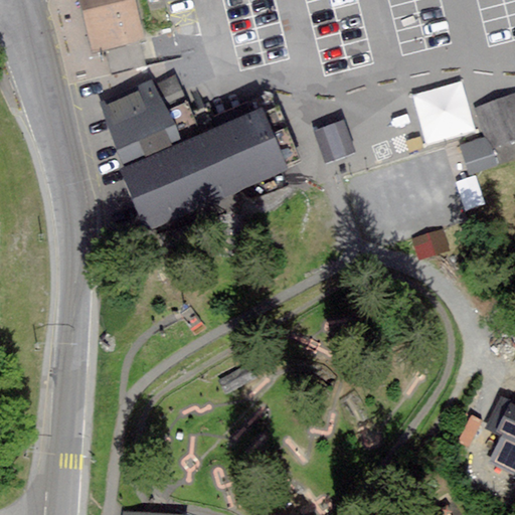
[(140,35),(131,0),(84,0),(97,46),(140,35)]
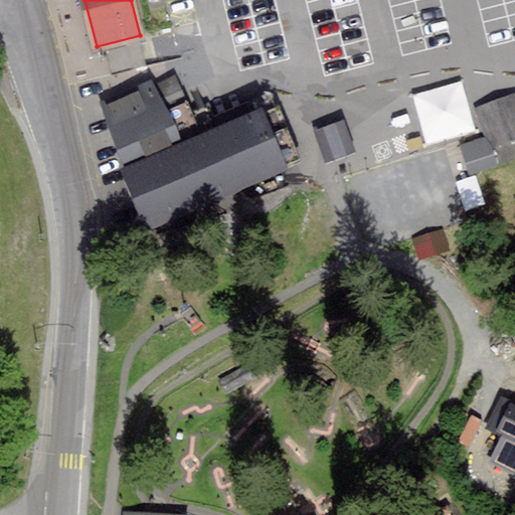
[(514,0),(503,0),(505,6),(496,8),(501,29),(514,25),(514,0)]
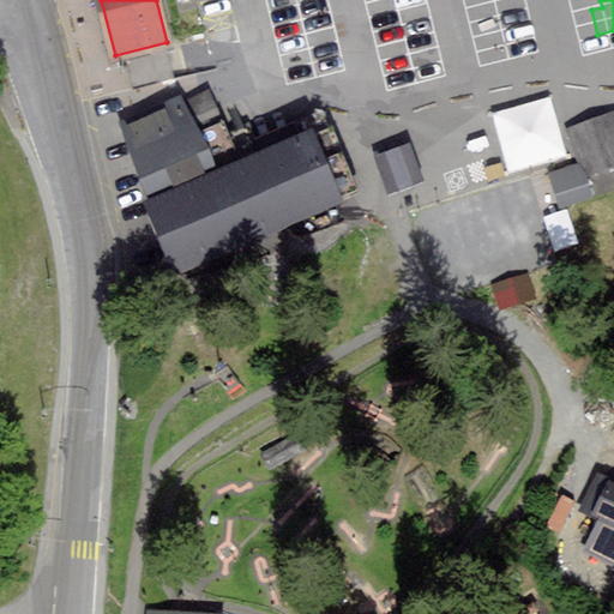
[(509,170),(567,155),(552,95),(493,110),(509,170)]
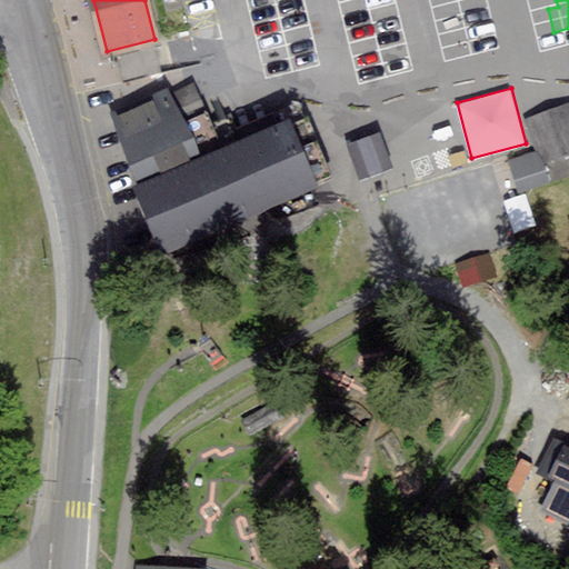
[(315,183),(287,121),(196,161),(167,93),(118,115),(149,185),(139,189),(166,248),(315,183)]
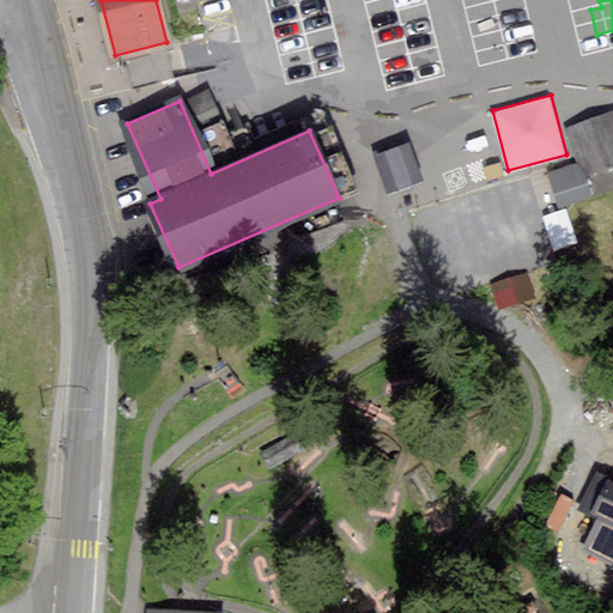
[(612,173),(612,119),(594,126),(570,134),(582,169),(554,178),(566,216),(599,205),(590,181),(612,173)]
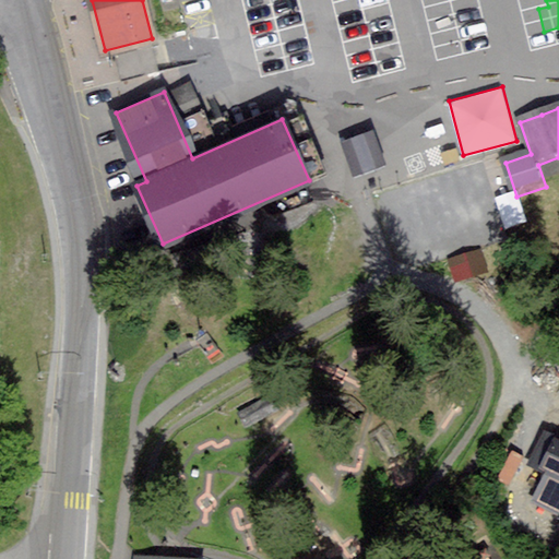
[(396,156),(375,133),(354,154),(377,176),(396,156)]
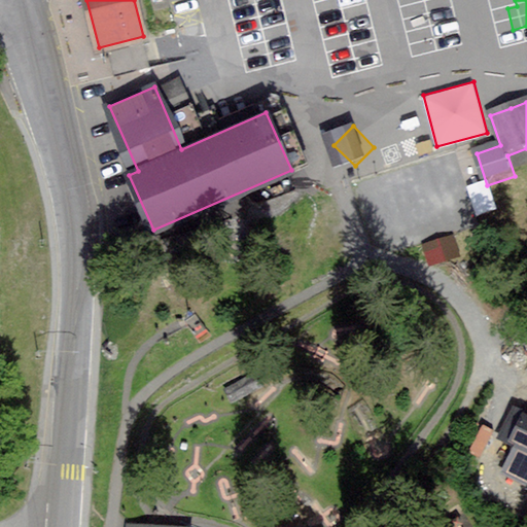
[(526,458),(526,416),(524,415),(514,437),(520,440),(514,453),(526,458)]
